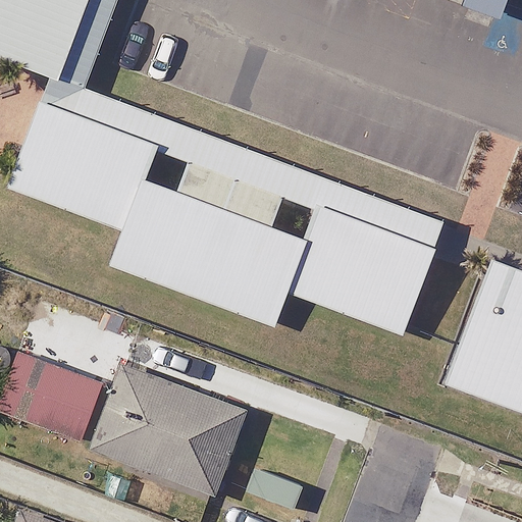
[(86,0),(0,0),(0,109),(40,124),(86,0)]
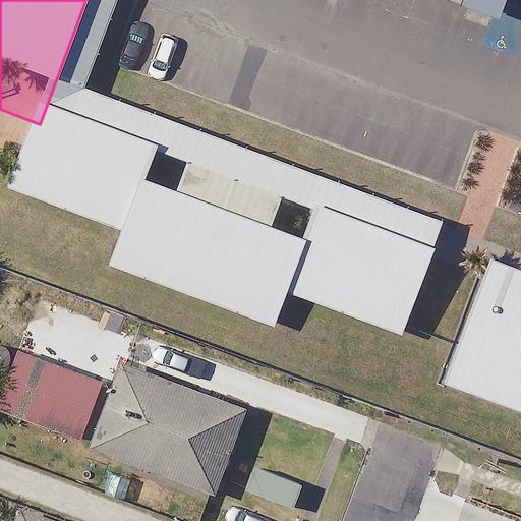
[(520,0),(491,0),(520,10),(520,0)]
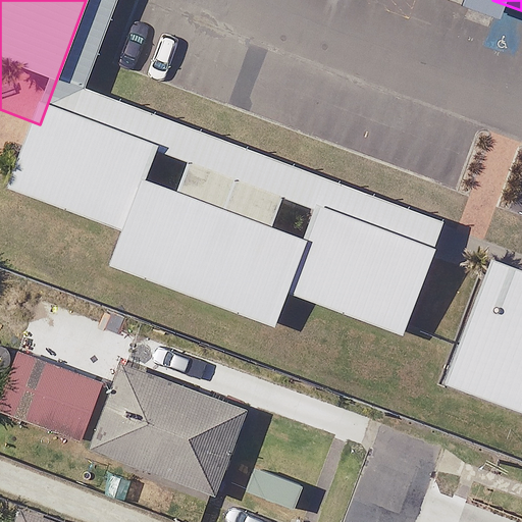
[(402,261),(9,117),(0,142),(0,225),(77,255),(65,288),(233,350),(246,316),(365,360),(402,261)]
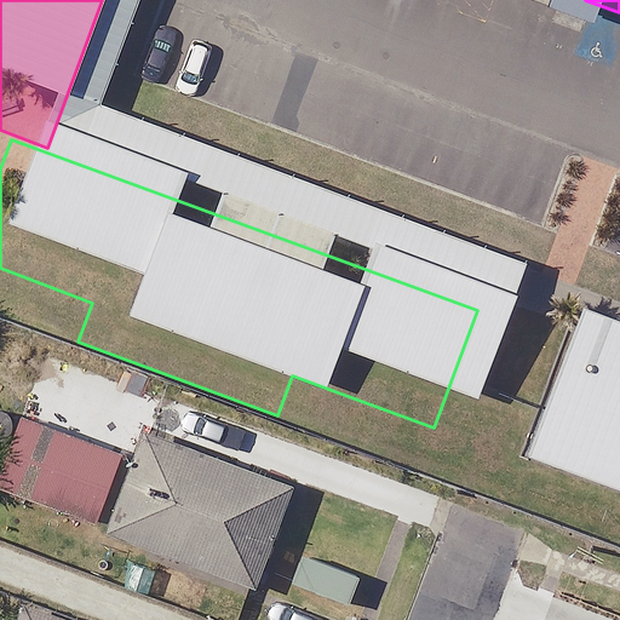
[(481,483),(619,533),(619,359),(538,328),(481,483)]
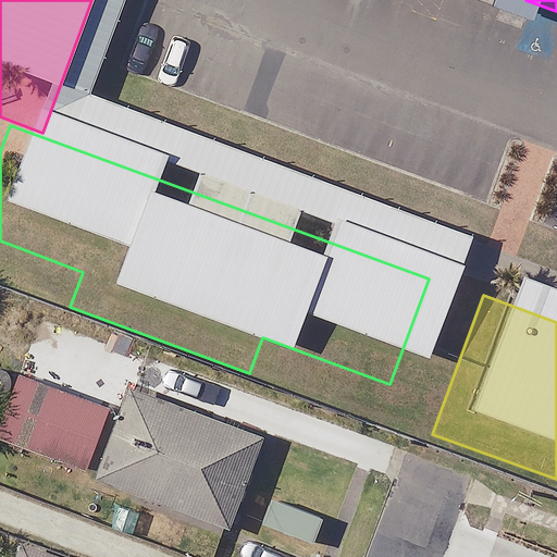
[(111,401),(19,369),(0,419),(0,436),(87,468),(111,401)]
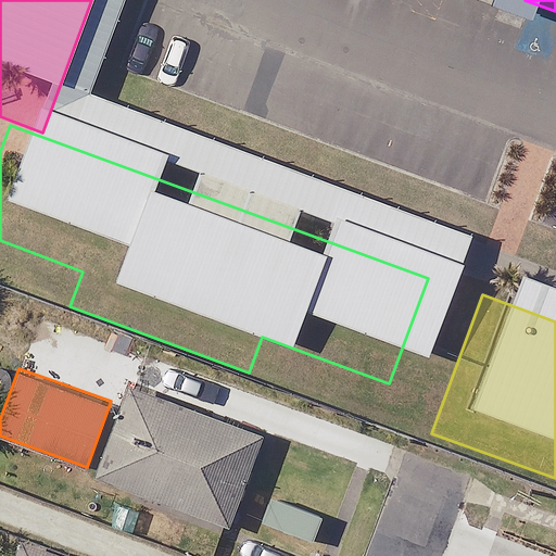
[(263,429),(129,380),(95,472),(228,521),(263,429)]
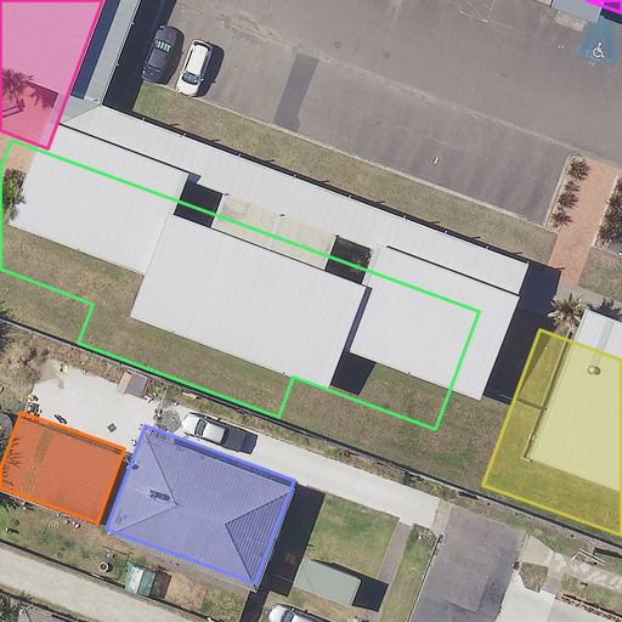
[(77,621),(22,603),(15,621),(77,621)]
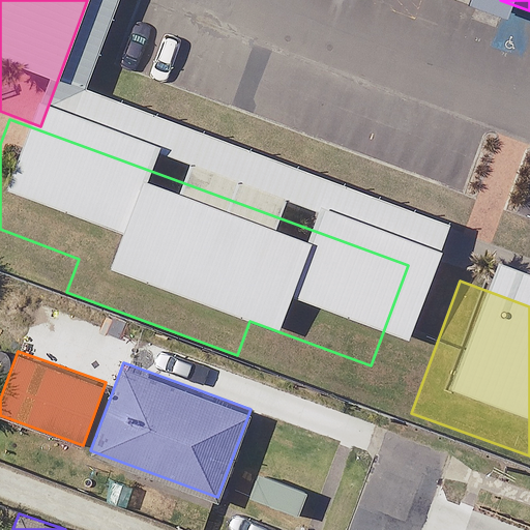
All buildings are outlined.
